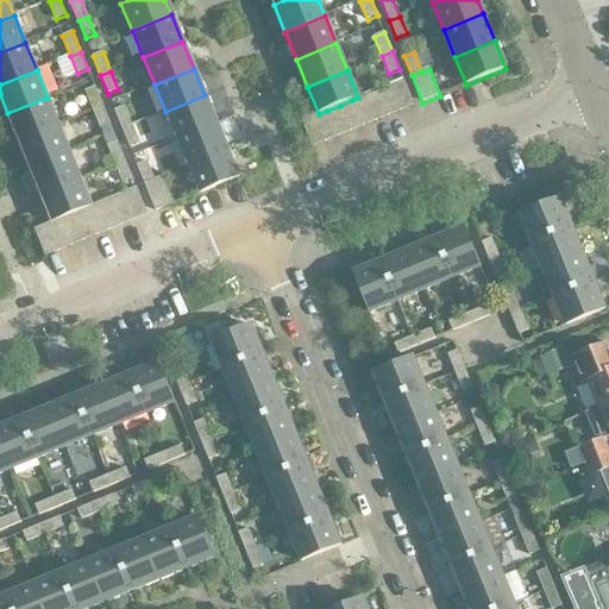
[(403,80),(390,85),(402,112),(414,106),(403,80)]
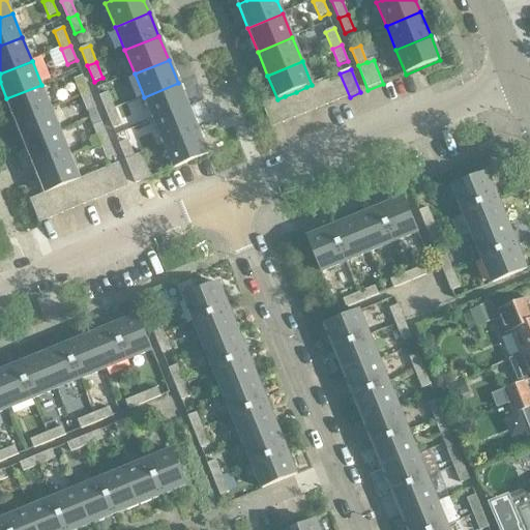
[(340,74),(329,79),(339,101),(350,97),(340,74)]
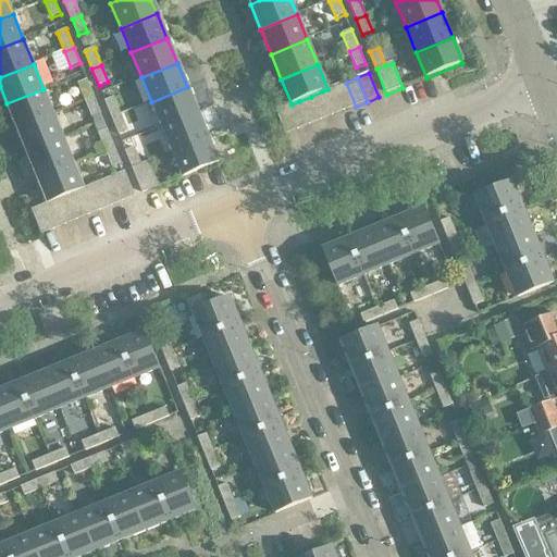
[(85,101),(95,97),(87,79),(77,84),(85,101)]
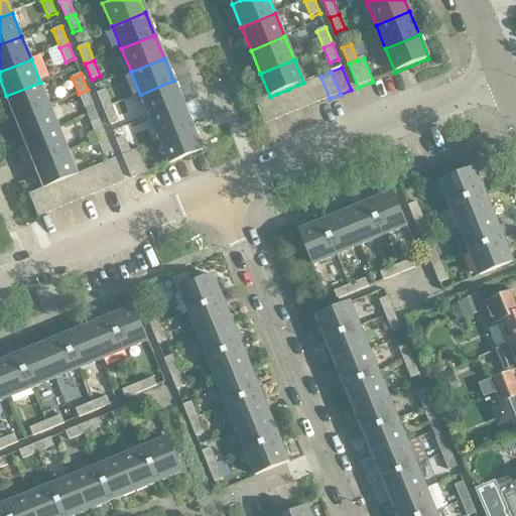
[(320,77),(309,81),(318,103),(330,99),(320,77)]
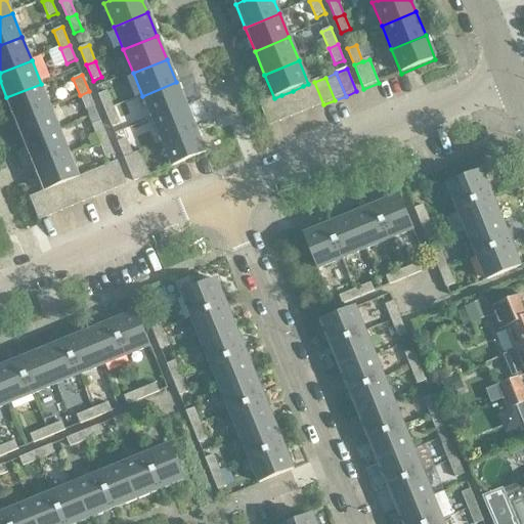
[(176,82),(142,96),(151,120),(185,105),(176,82)]
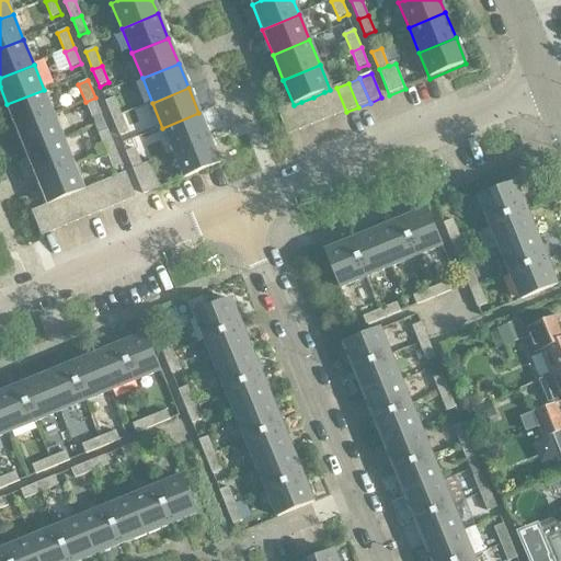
[(330,90),(324,92),(335,117),(346,112),(336,88),(330,90)]
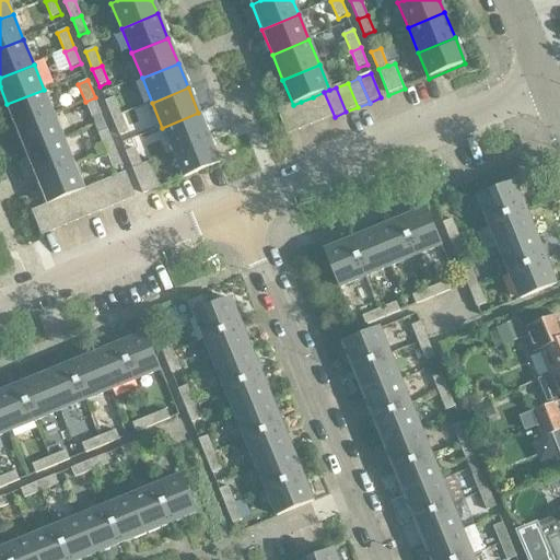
[(44,90),(7,104),(18,129),(54,115),(44,90)]
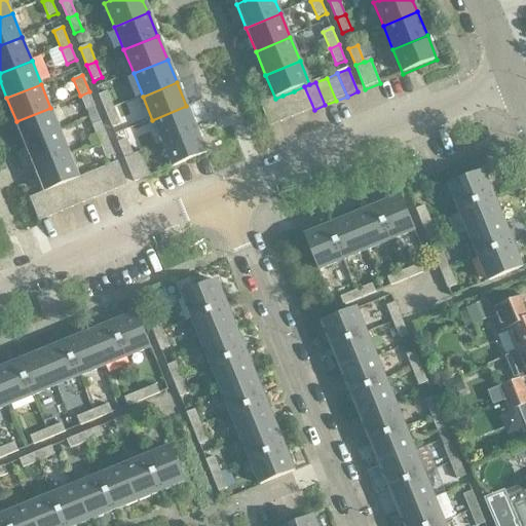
[(304,86),(294,91),(303,114),(314,110),(304,86)]
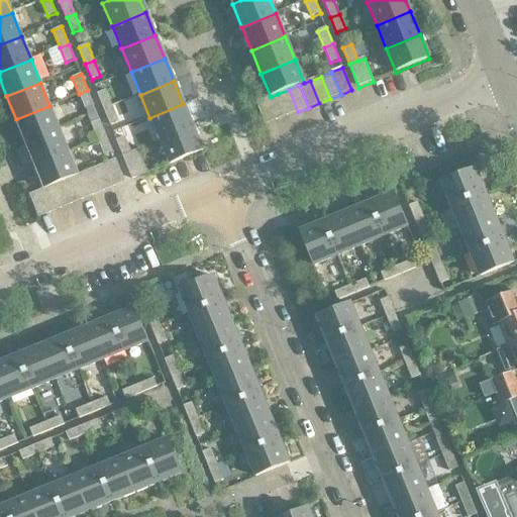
[(80,119),(88,116),(89,117),(97,113),(94,106),(88,90),(79,94),(80,96),(72,99),(80,119)]
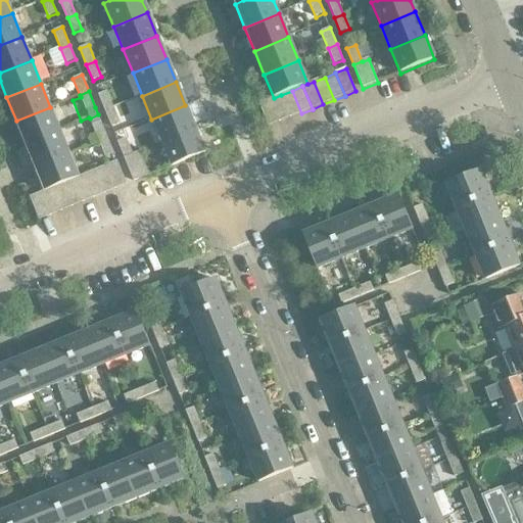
[(105,111),(114,107),(107,91),(98,95),(105,111)]
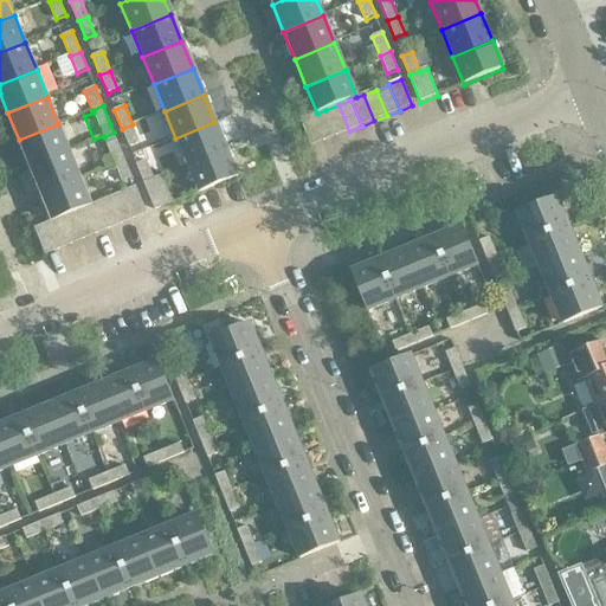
[(339,105),(326,110),(336,136),(349,131),(339,105)]
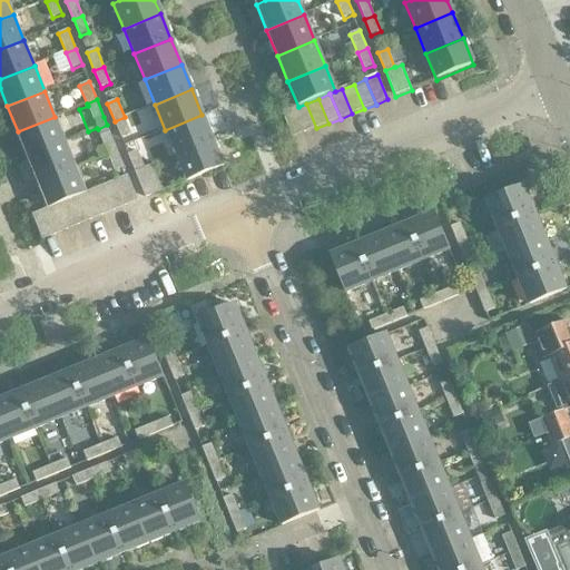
[(298,107),(294,109),(305,134),(316,128),(306,104),(298,107)]
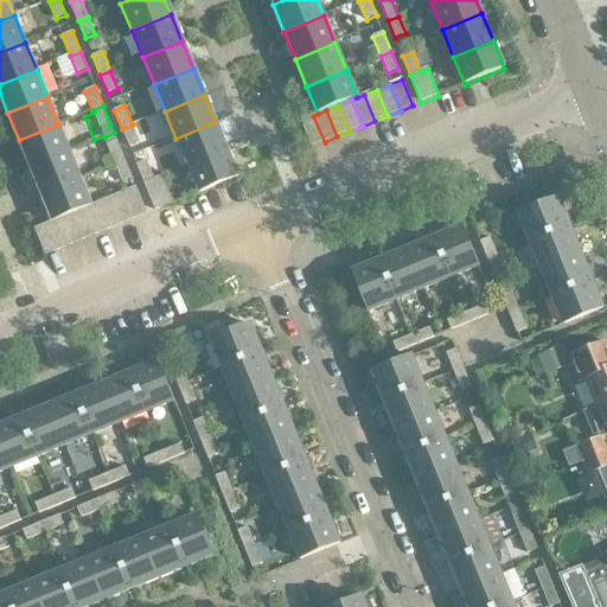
[(325,142),(313,116),(301,121),(312,147),(325,142)]
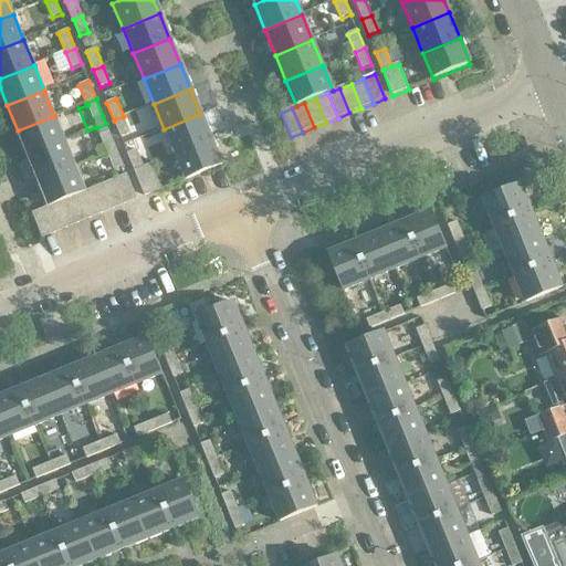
[(200,114),(164,129),(175,155),(211,139),(200,114)]
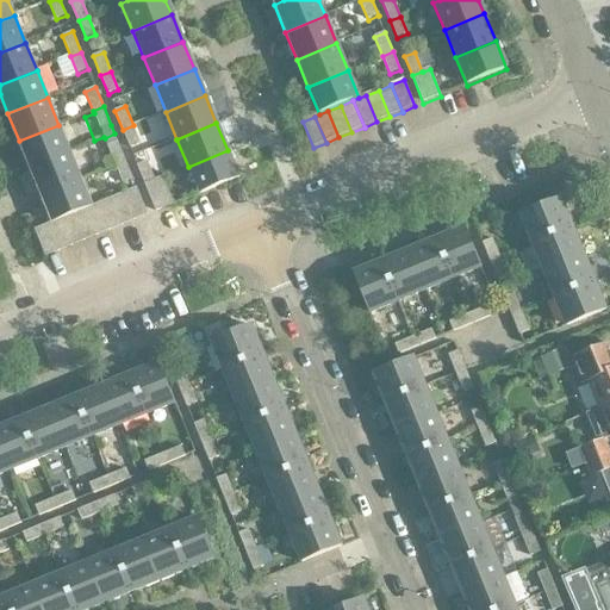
[(58,125),(19,141),(30,168),(70,153),(58,125)]
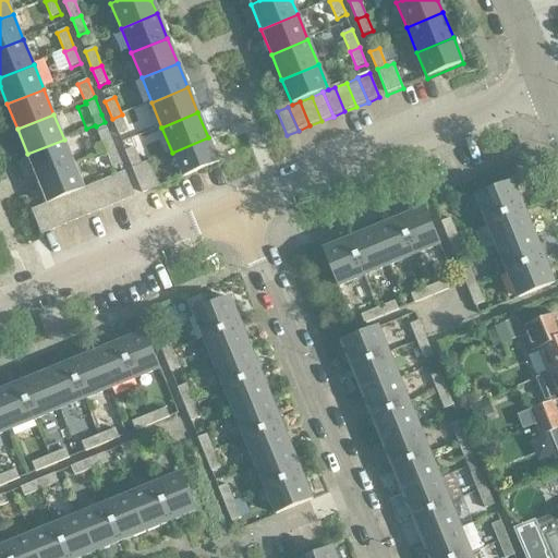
[(112,119),(119,135),(129,132),(122,114),(112,119)]
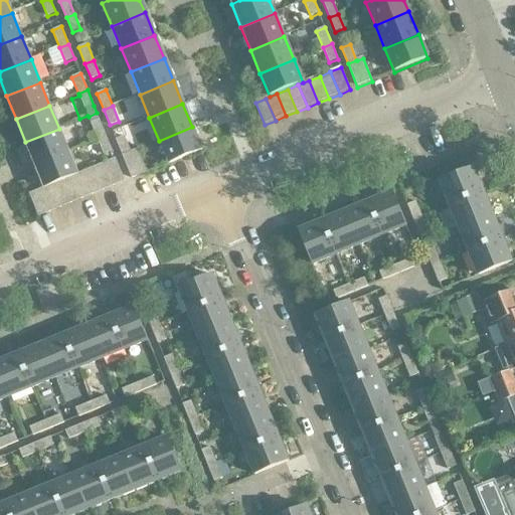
[(97,113),(89,117),(91,123),(98,140),(107,136),(97,113)]
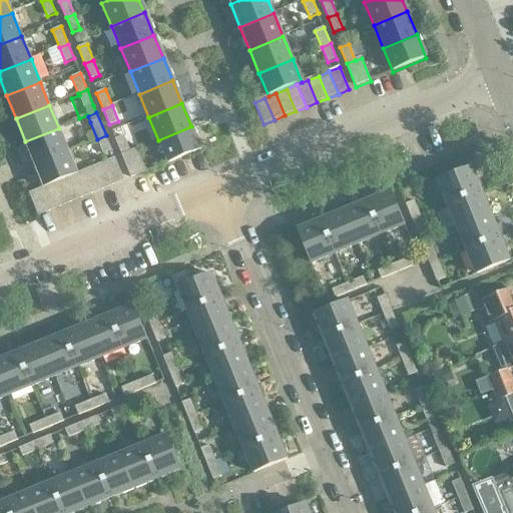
[(191,126),(158,140),(168,163),(201,150),(191,126)]
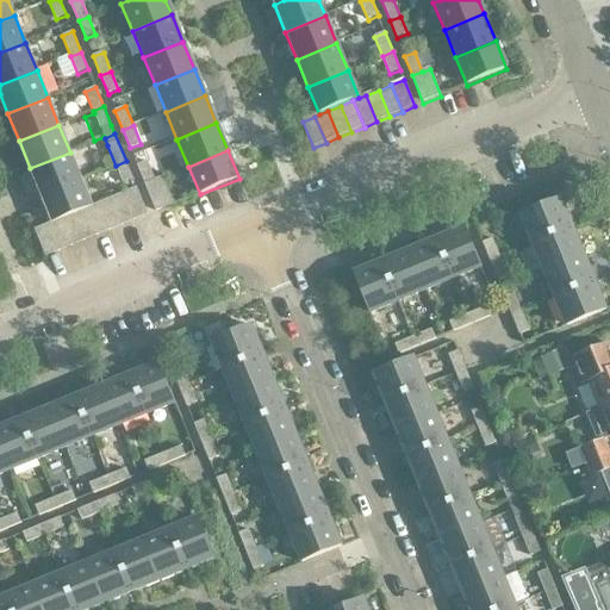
[(70,153),(30,168),(41,195),(50,192),(81,179),(70,153)]
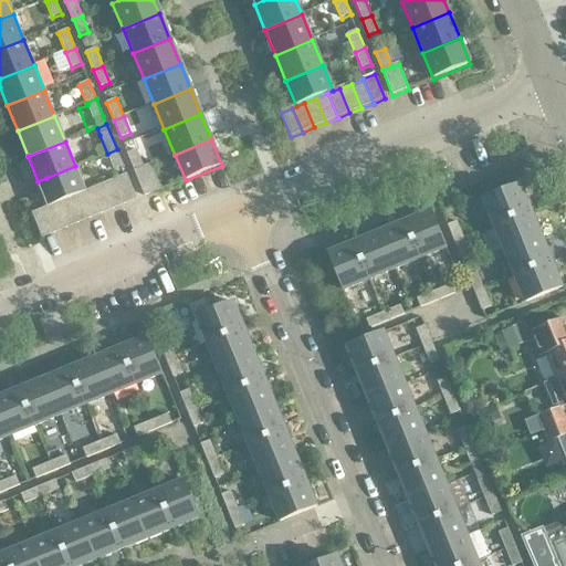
[(117,149),(107,154),(114,170),(124,166),(117,149)]
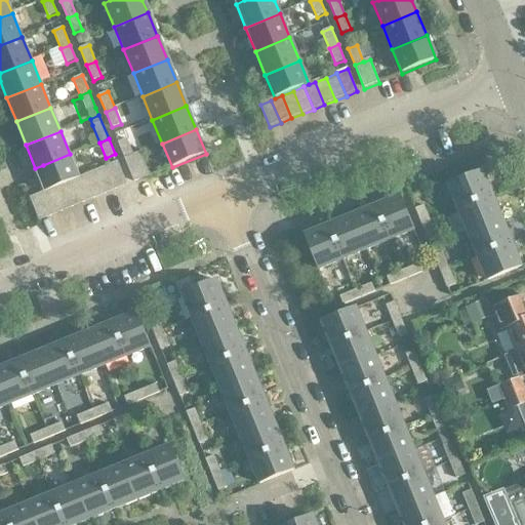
[(127,138),(118,143),(125,159),(134,155),(127,138)]
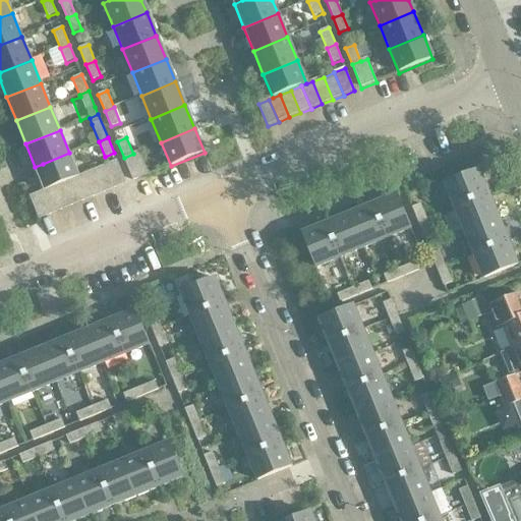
[(137,152),(133,154),(124,158),(134,181),(148,176),(137,152)]
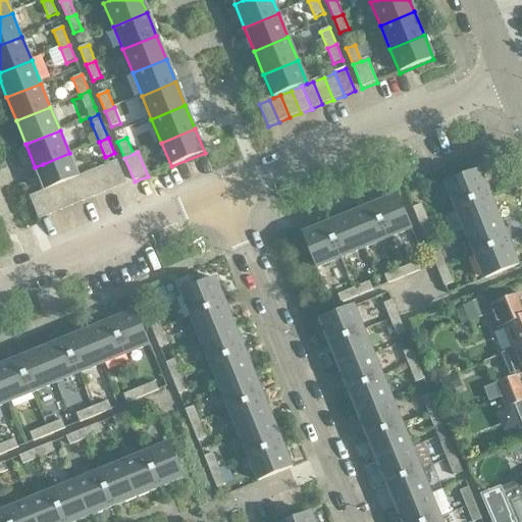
[(69,153),(43,164),(35,167),(45,192),(51,190),(62,185),(73,180),(80,177),(69,153)]
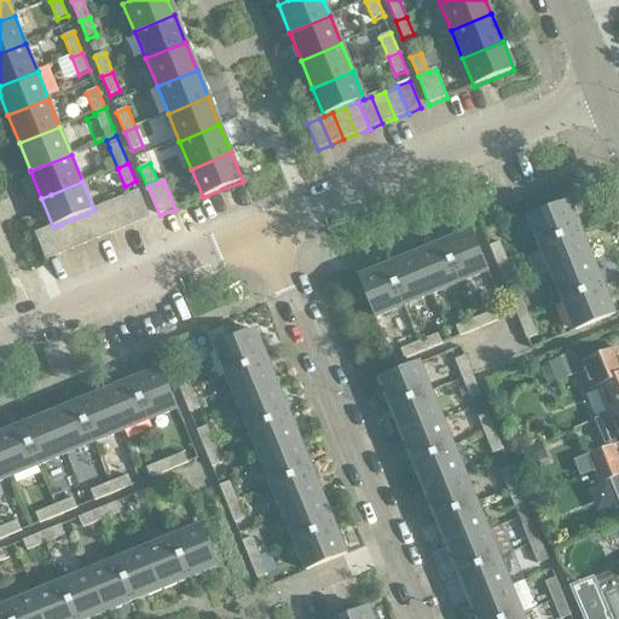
[(138,192),(126,198),(137,225),(150,220),(138,192)]
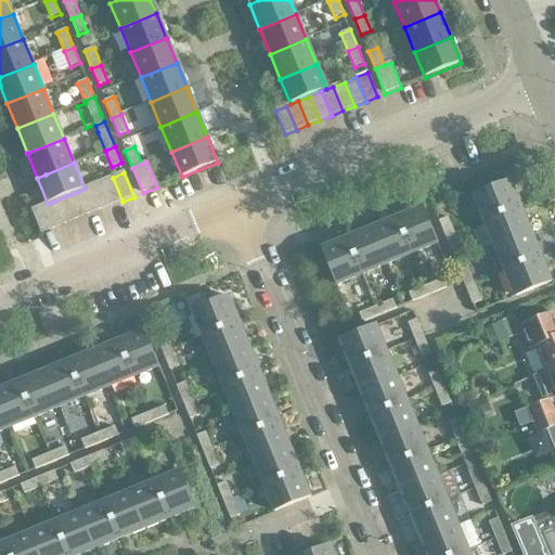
[(113,178),(101,182),(111,207),(123,202),(113,178)]
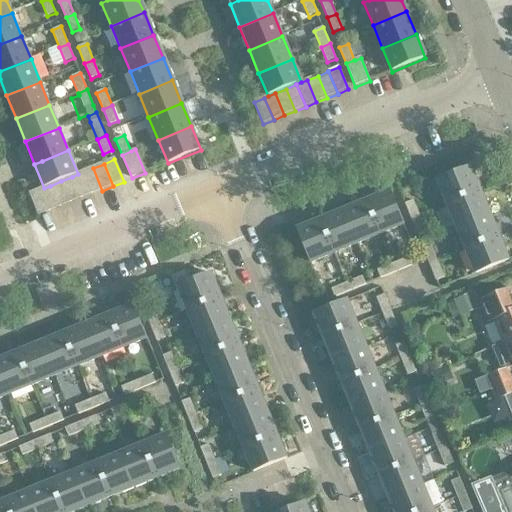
[(93,168),(82,172),(91,195),(102,191),(93,168)]
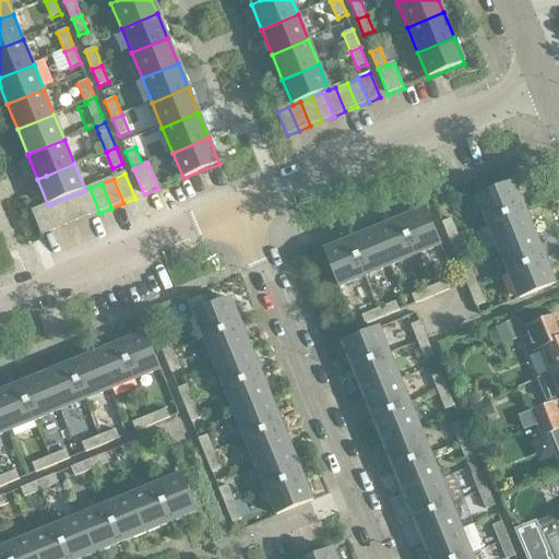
[(477,199),(488,225),(525,210),(514,183),(477,199)]
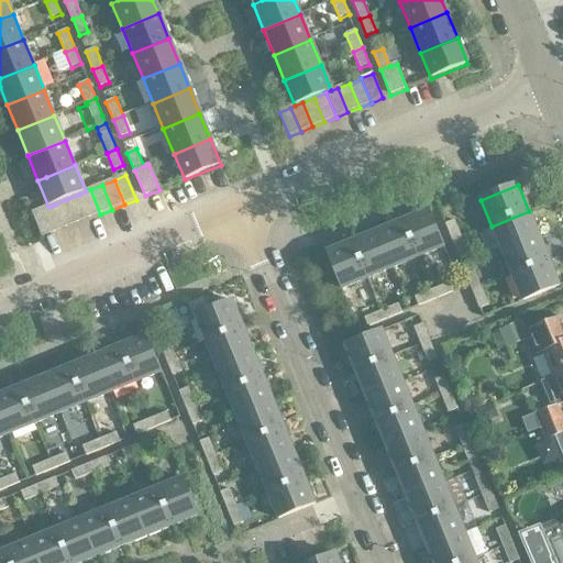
[(86,191),(79,195),(89,219),(100,214),(90,189),(86,191)]
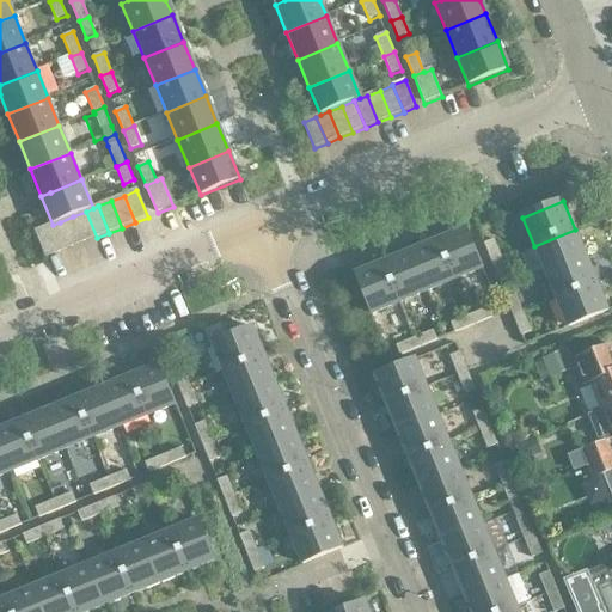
[(86,212),(73,216),(84,244),(97,238),(86,212)]
